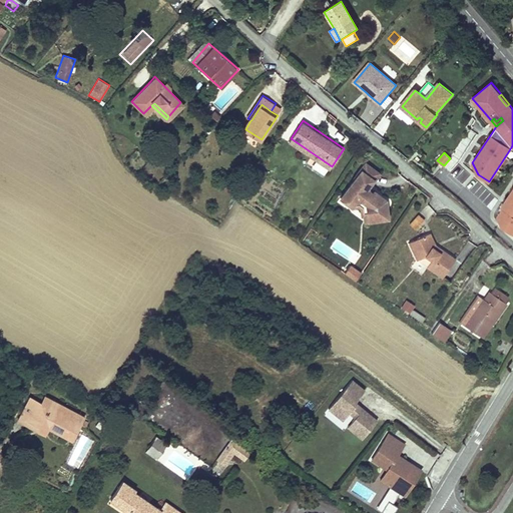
[(361,172),(372,181),(380,170),(368,160),(360,171),(361,172)]
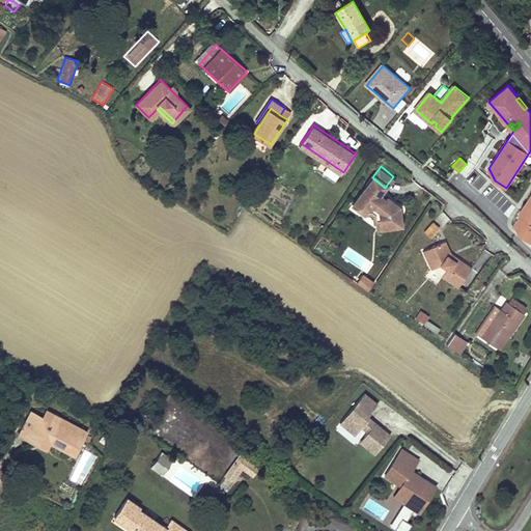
[(383,191),(385,188),(373,178),(366,187),(375,186),(383,191)]
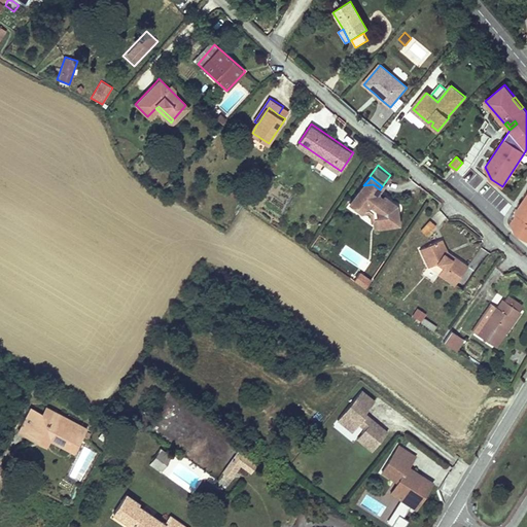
[(381,224),(400,221),(398,205),(396,204),(397,203),(386,194),(384,196),(380,192),(380,189),(373,184),(363,185),(352,201),(362,209),(366,204),(375,203),(378,205),(379,214),(381,224)]
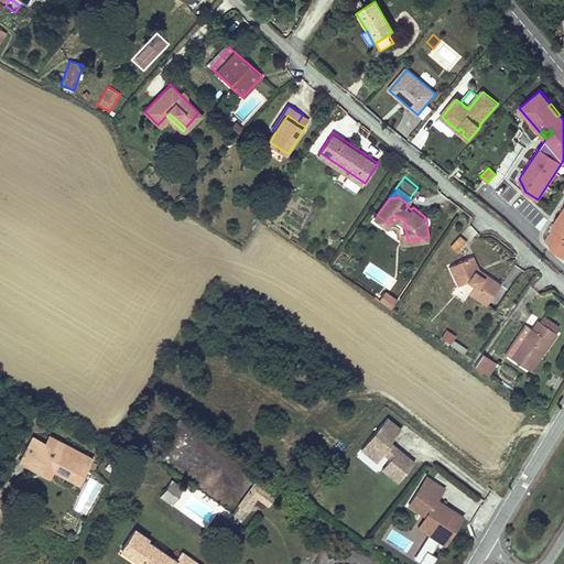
[(563,208),(551,229),(552,230),(548,237),(553,249),(563,256),(563,208)]
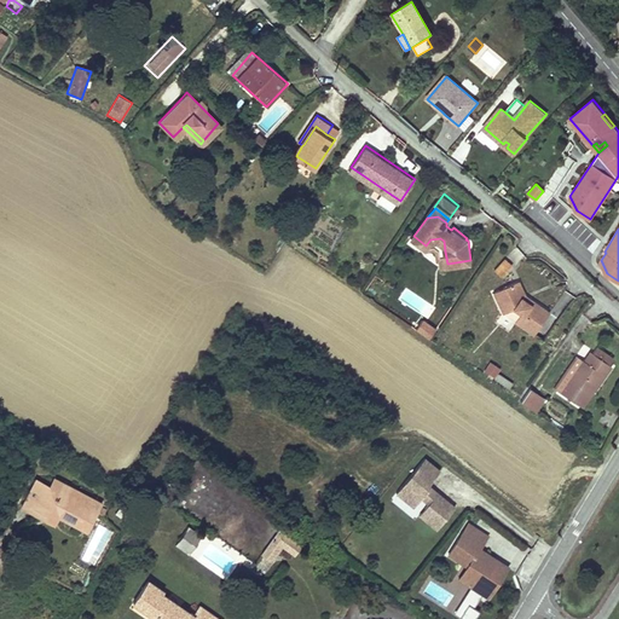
[(431,239),(445,252),(444,241),(440,238),(431,239)]
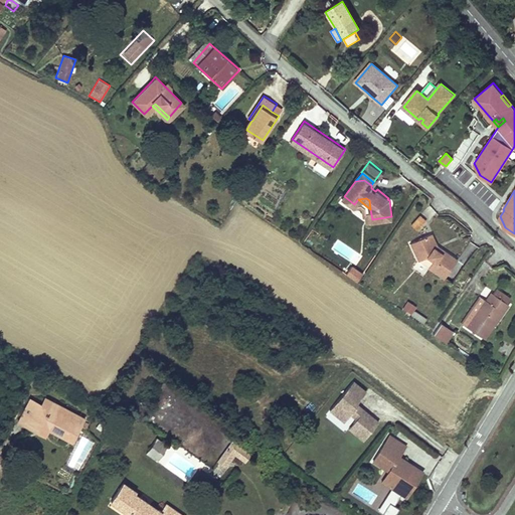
[(410,224),(417,230),(426,220),(418,214),(410,224)]
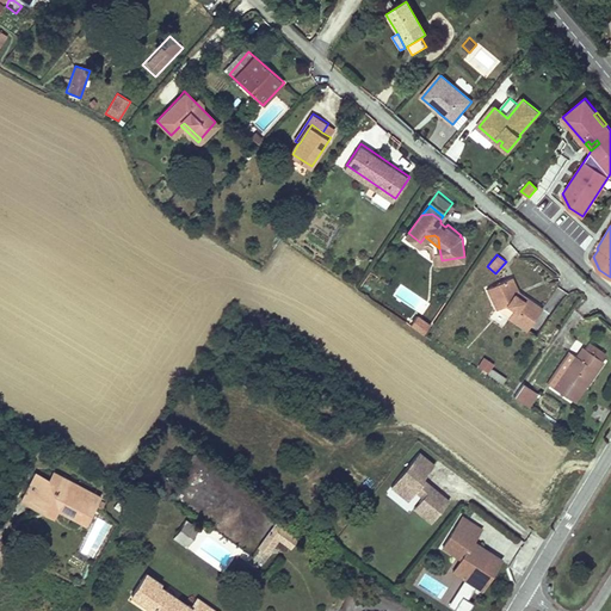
[(512,278),(489,289),(500,310),(510,306),(516,310),(511,318),(529,331),(544,310),(528,298),(525,301),(517,295),(519,292),(519,291),(512,278)]
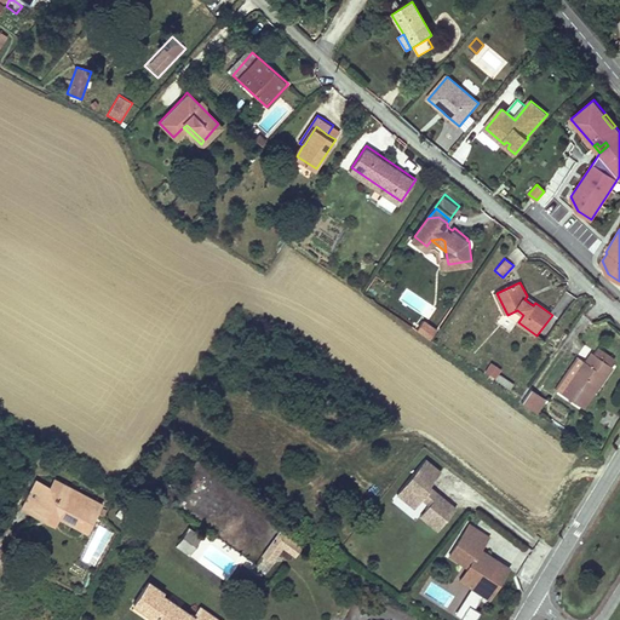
[(597,352),(614,363),(619,356),(602,345),(597,352)]
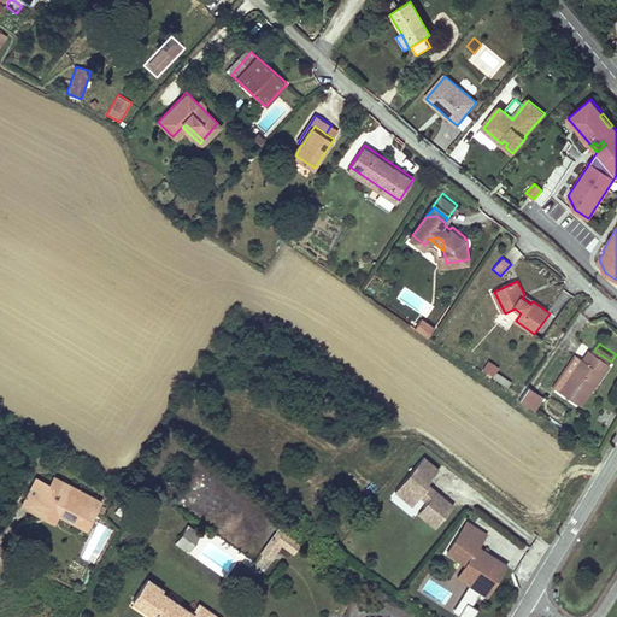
[(600,377),(603,380),(613,363),(611,362),(594,351),(592,348),(586,358),(579,353),(556,386),(583,404),(594,387),(600,377)]
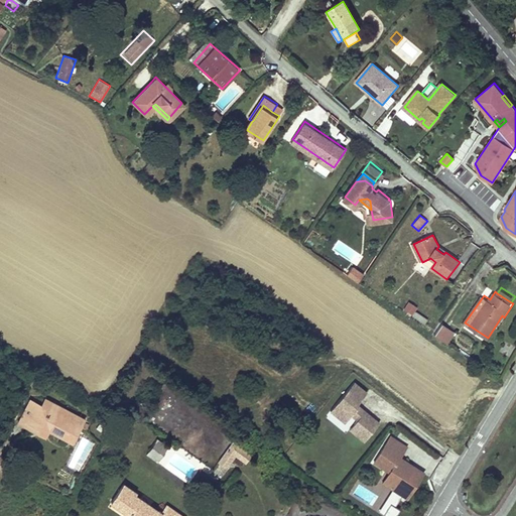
[(443,325),(436,336),(448,345),(457,333),(443,325)]
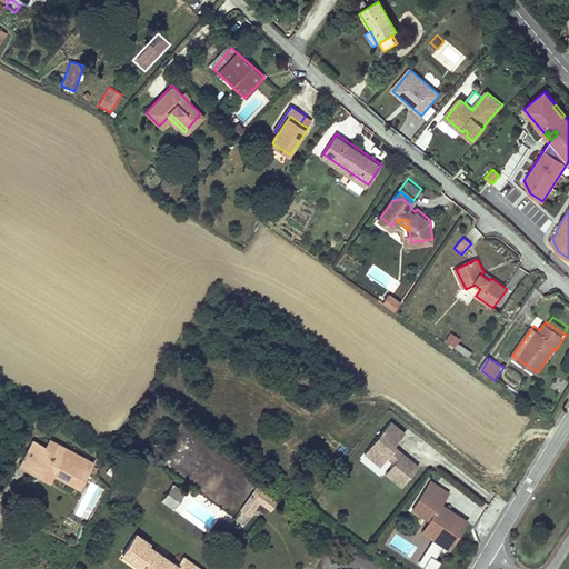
[(391,448),(402,435),(388,423),(363,453),(380,466),(387,458),(393,463),(385,473),(401,487),(416,468),(391,448)]
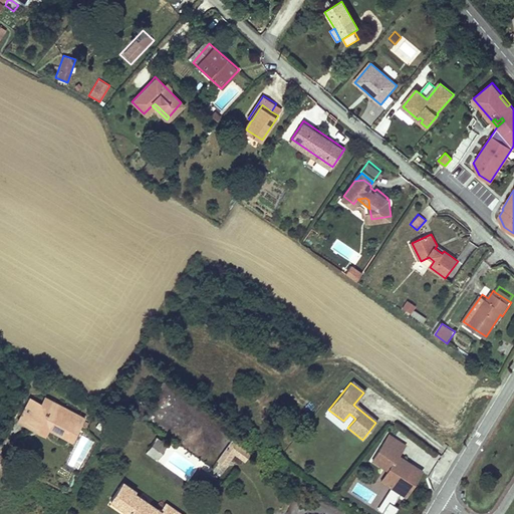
[(46,398),(43,405),(50,409),(54,402),(46,398)]
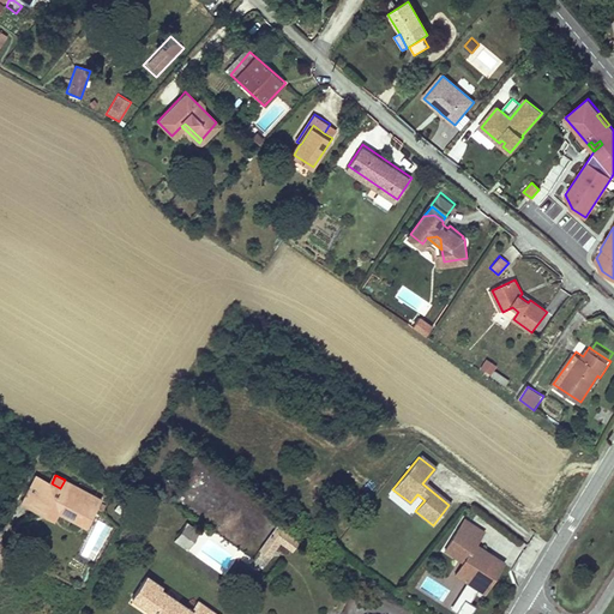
[(96,512),(102,500),(65,480),(60,488),(52,483),(37,476),(28,495),(60,512),(82,524),(90,509),(96,512)]
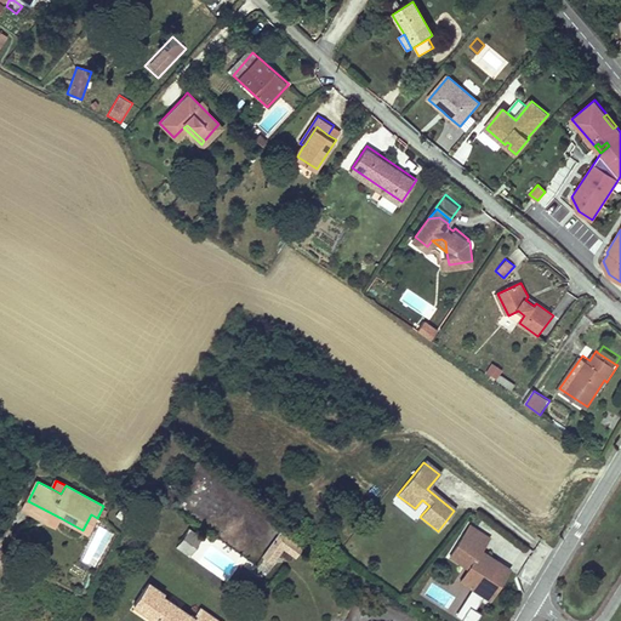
[(61,518),(28,501),(23,510),(56,527),(61,518)]
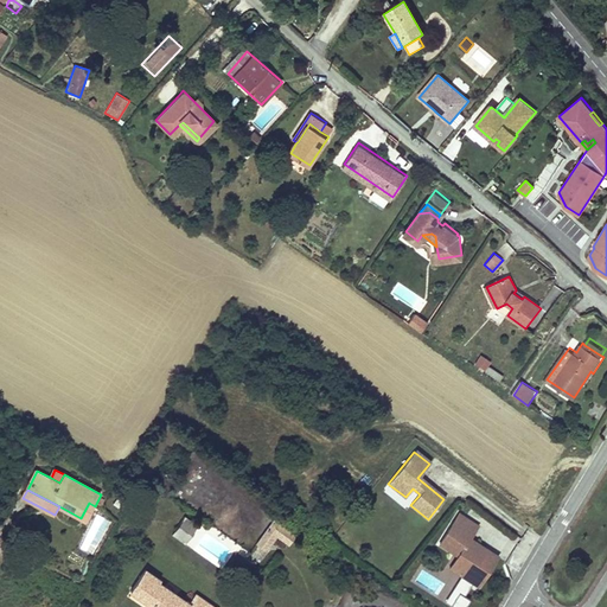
[(87,522),(95,506),(89,503),(81,518),(87,522)]
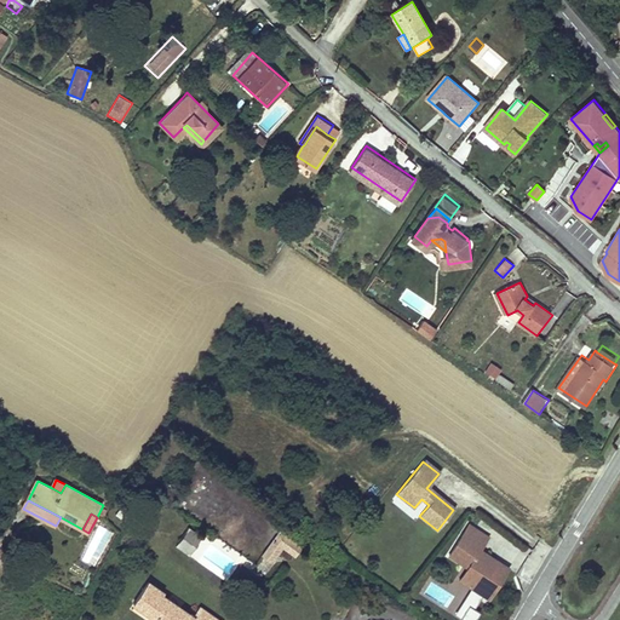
[(459,580),(488,598),(507,568),(480,549),(487,537),(469,524),(448,556),(468,567),(459,580)]
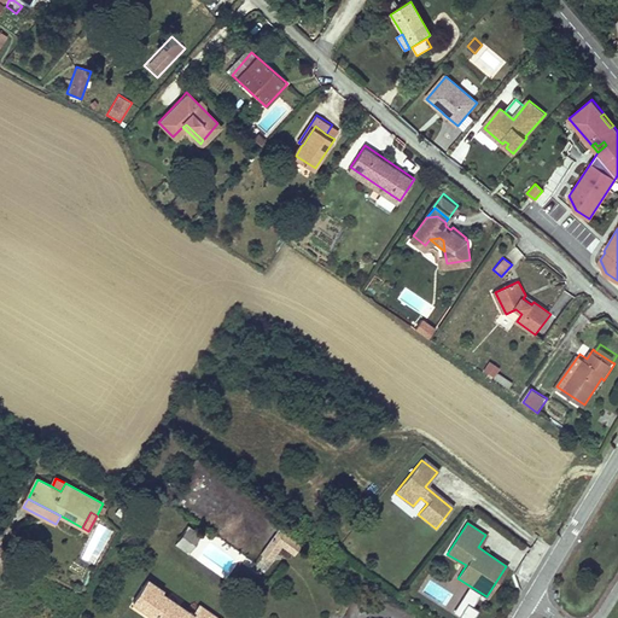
[(196,531),(188,526),(176,544),(182,549),(196,531)]
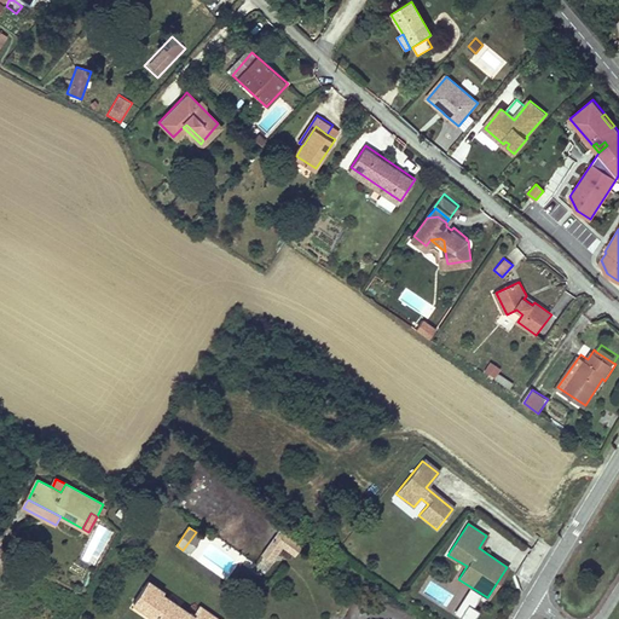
[(270,542),(262,553),(271,560),(282,544),(294,554),(300,547),(279,531),(270,542)]
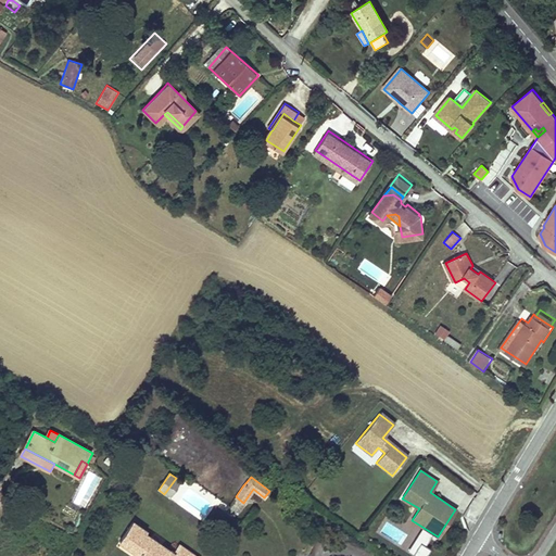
[(181,481),(176,478),(164,494),(171,498),(181,481)]
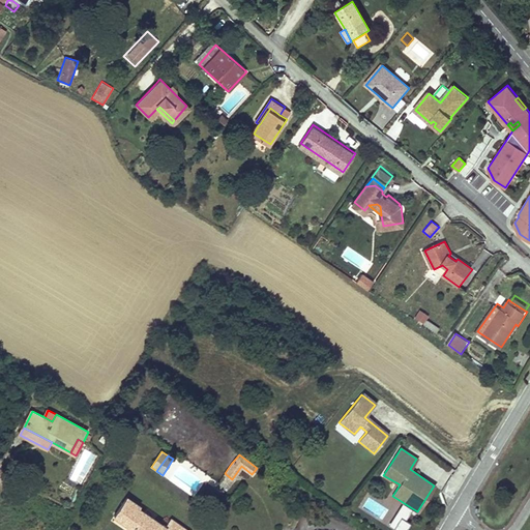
[(127,498),(114,517),(133,529),(130,529),(185,529),(172,520),(166,528),(144,512),(143,513),(138,510),(140,506),(127,498)]
